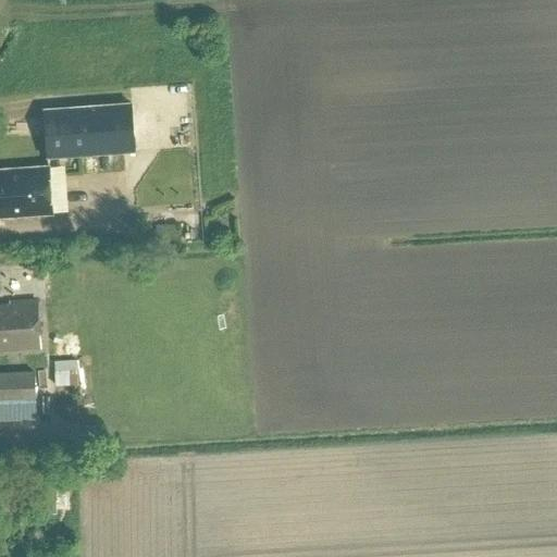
[(135,151),(131,103),(45,110),(48,157),(135,151)]
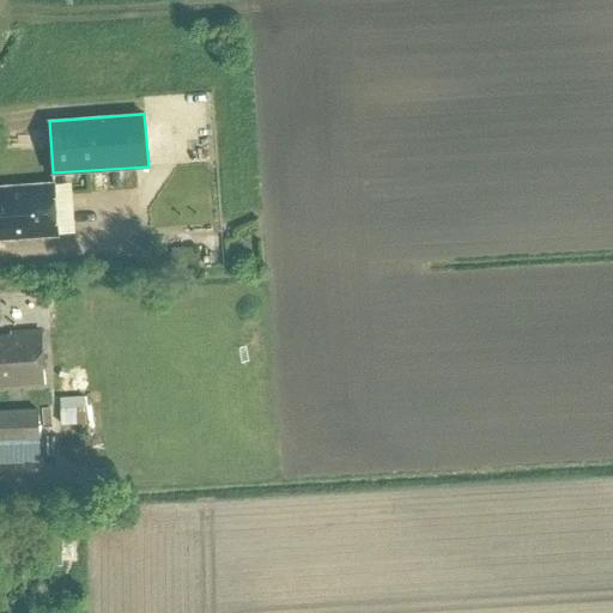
[(0,238),(58,235),(54,183),(0,186),(0,238)]
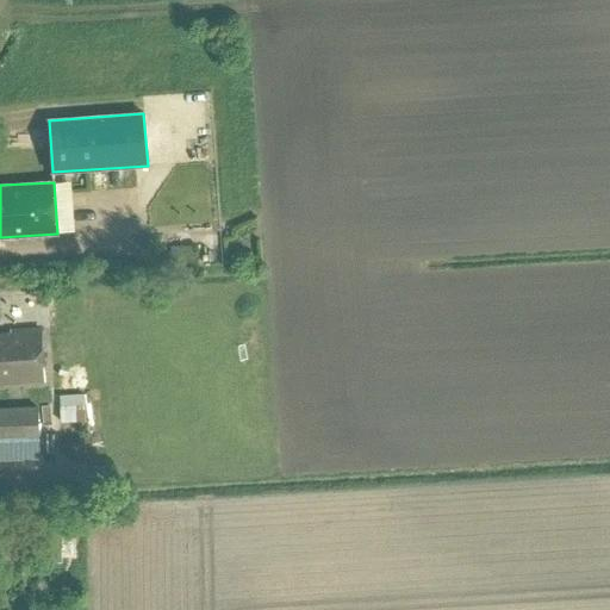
[(0,336),(0,381),(44,380),(42,329),(4,330),(4,336),(0,336)]
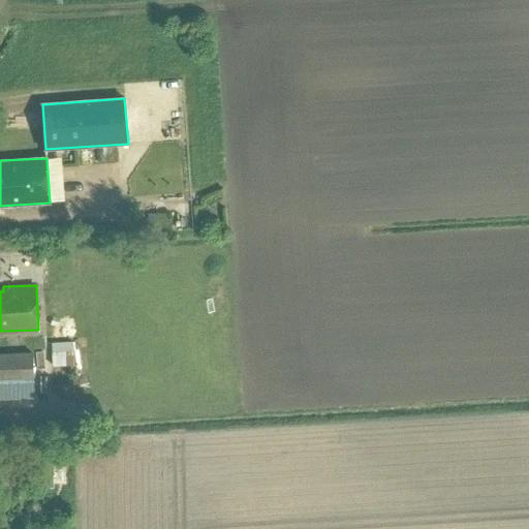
[(73,342),(53,342),(53,352),(51,352),(52,367),(73,366),(73,351),(74,351),(73,342)]
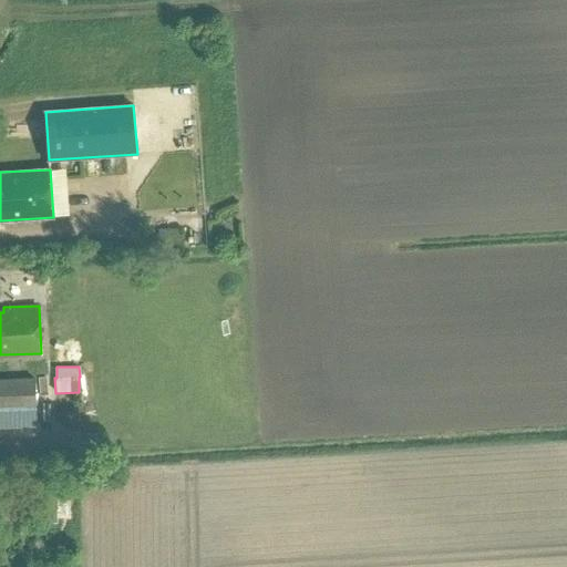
[(0,410),(37,409),(35,377),(0,378),(0,410)]
